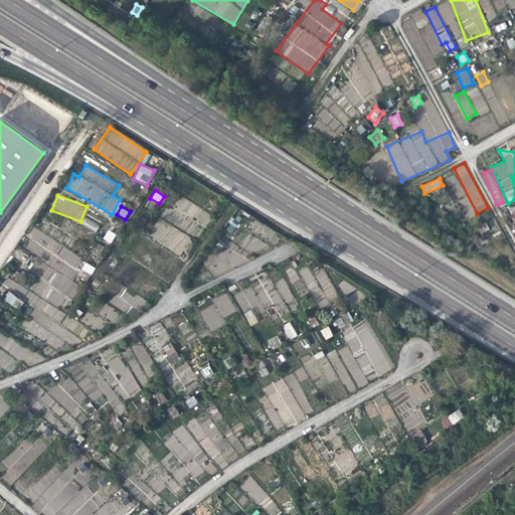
[(80,226),(97,231),(100,222),(83,217),(80,226)]
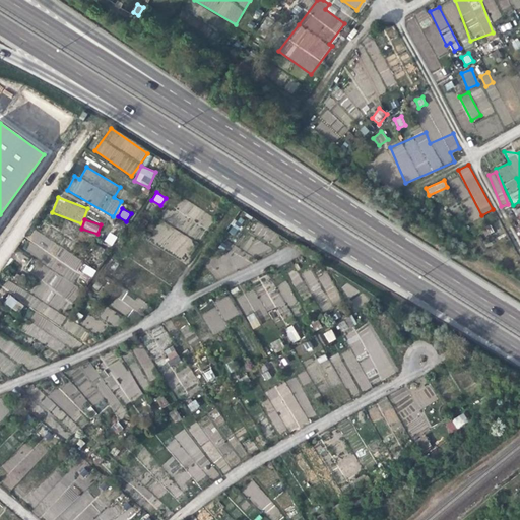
[(150,238),(183,259),(194,242),(161,220),(150,238)]
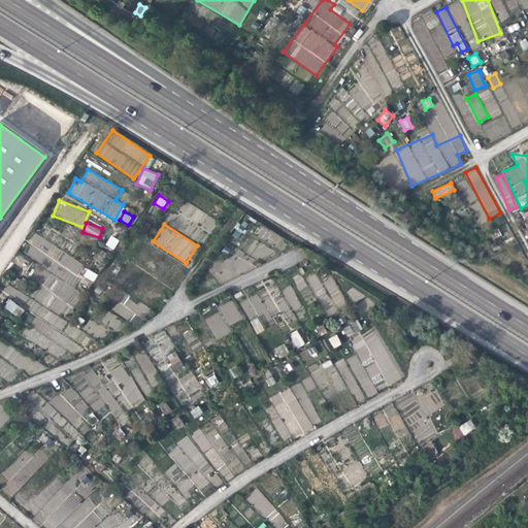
[(76,276),(84,265),(34,233),(28,242),(32,244),(26,255),(53,271),(43,287),(70,303),(77,292),(74,289),(80,278),(76,276)]
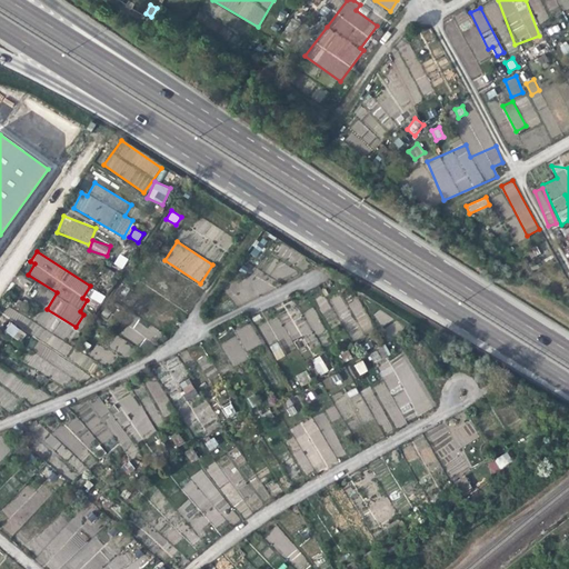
[(121,269),(128,259),(120,253),(113,265),(121,269)]
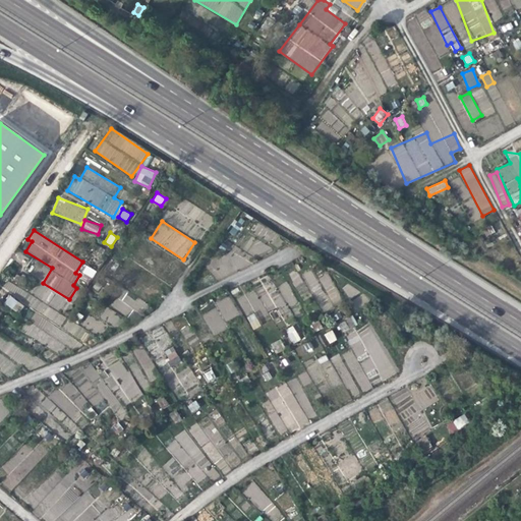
[(79,278),(90,283),(96,271),(85,266),(79,278)]
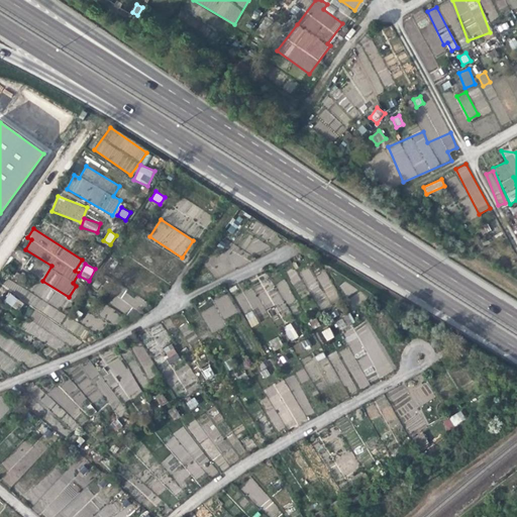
[(314,303),(322,300),(310,267),(302,270),(314,303)]
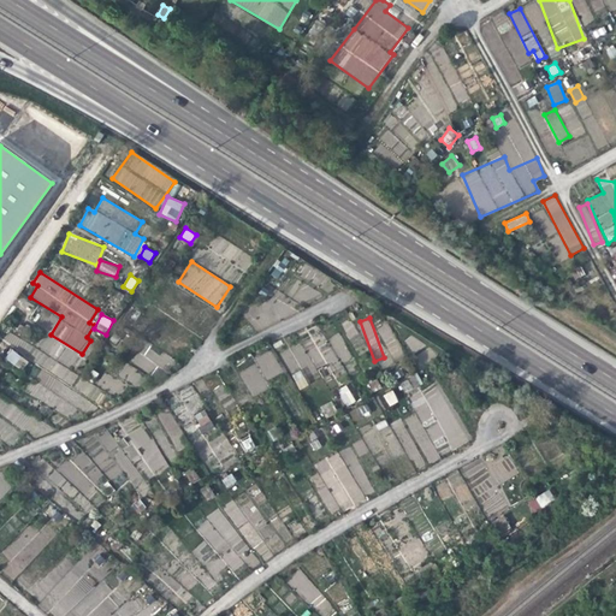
[(392,361),(403,356),(390,323),(378,326),(392,361)]
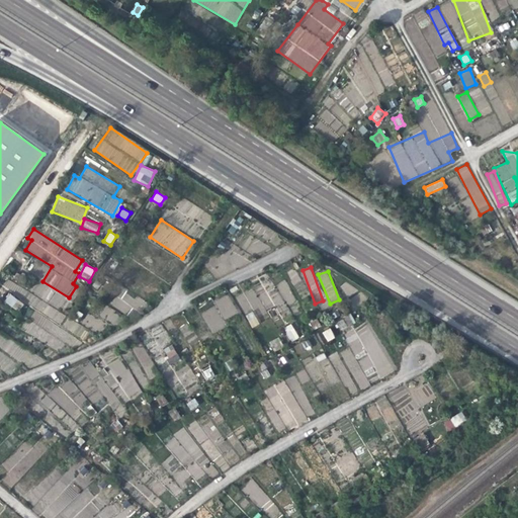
[(253,288),(236,296),(245,315),(262,307),(264,312),(284,301),(286,306),(295,301),(285,280),(274,285),(274,286),(256,294),(253,288)]
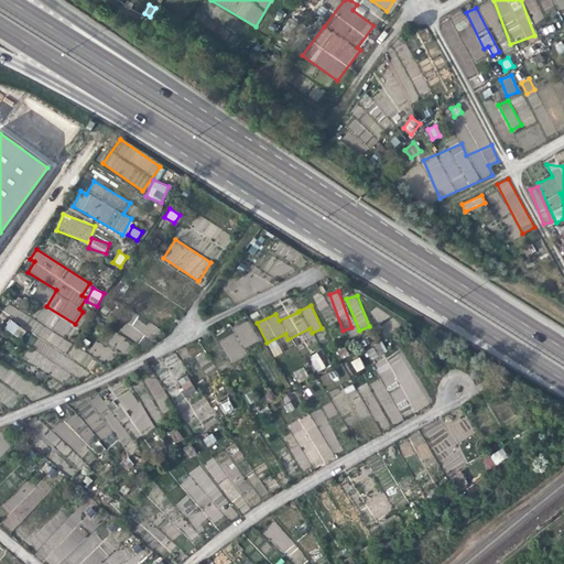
[(154,340),(160,329),(131,315),(122,334),(139,343),(143,335),(154,340)]
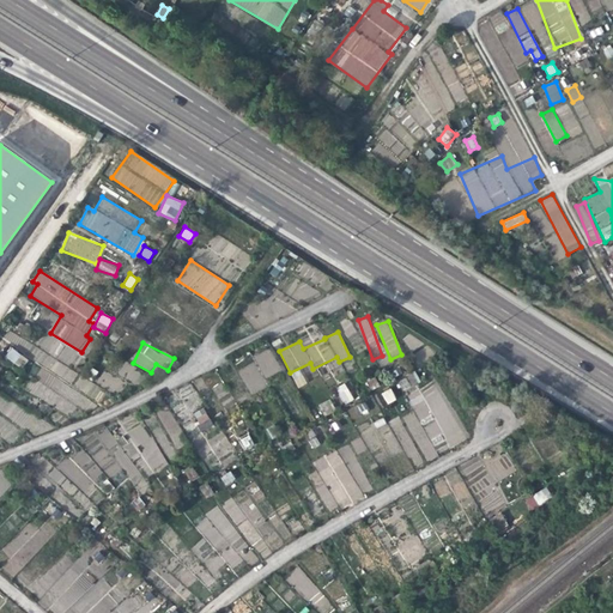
[(24,369),(29,358),(10,349),(4,358),(24,369)]
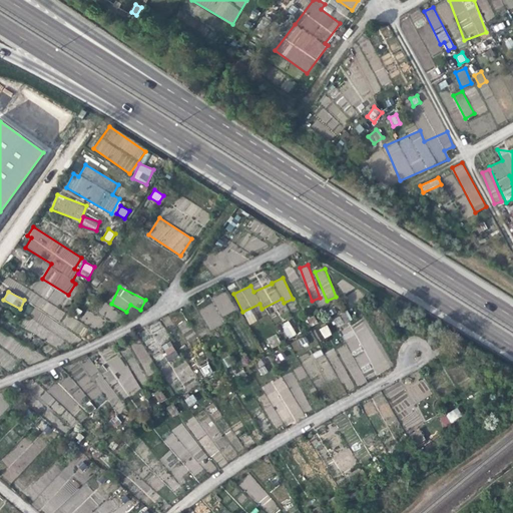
[(224,324),(221,318),(235,311),(225,292),(211,299),(213,302),(198,310),(209,331),(224,324)]
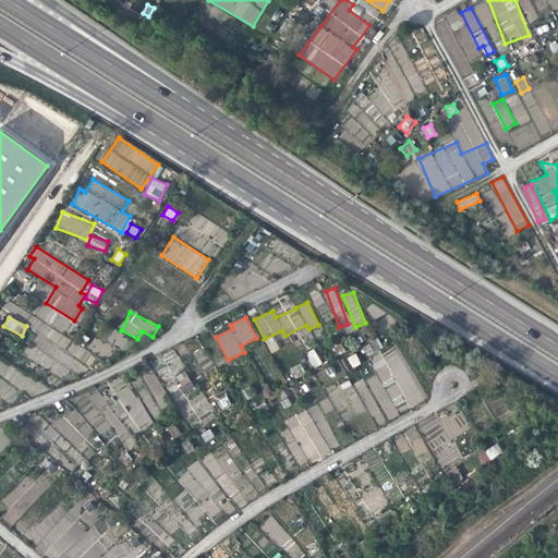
[(107,339),(122,350),(130,340),(114,329),(107,339)]
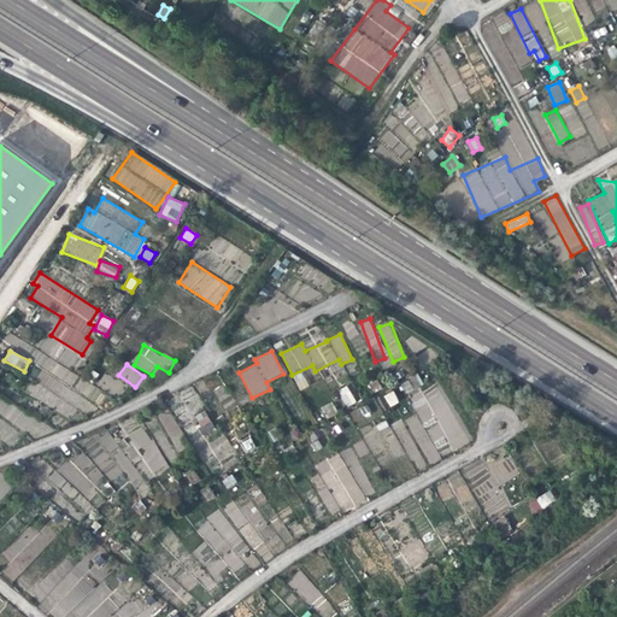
[(299,391),(309,387),(303,371),(293,375),(299,391)]
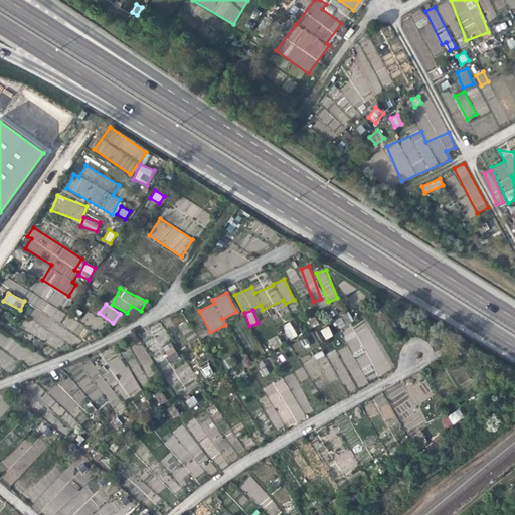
[(339,328),(352,320),(349,313),(335,321),(339,328)]
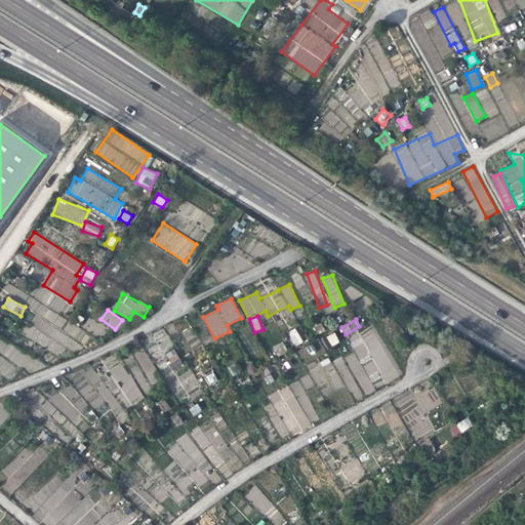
[(321,323),(314,326),(317,334),(324,331),(321,323)]
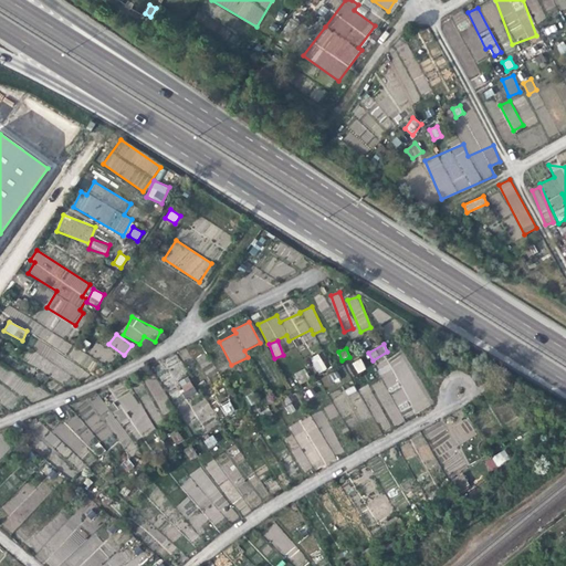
[(429,407),(405,352),(376,364),(387,388),(399,383),(413,413),(429,407)]
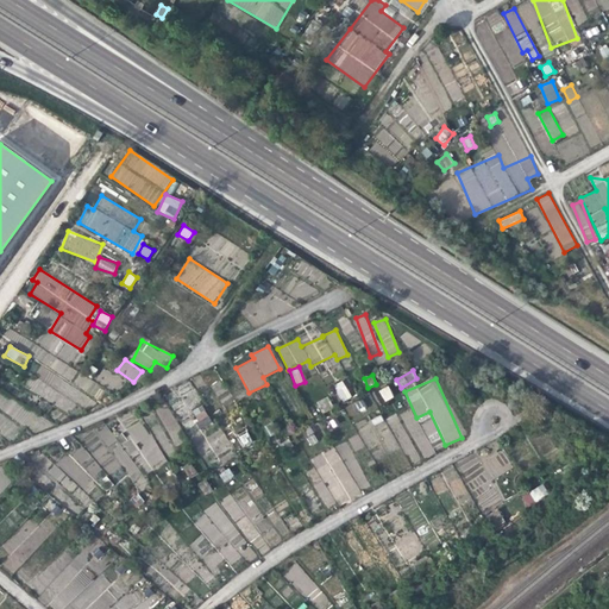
[(343,381),(333,385),(343,402),(352,396),(343,381)]
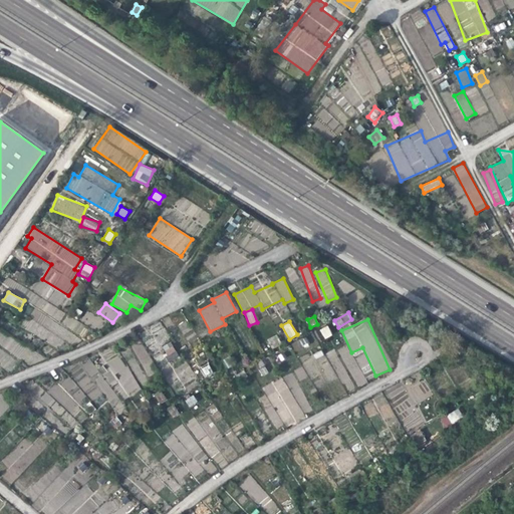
[(324,339),(332,335),(327,325),(319,329),(324,339)]
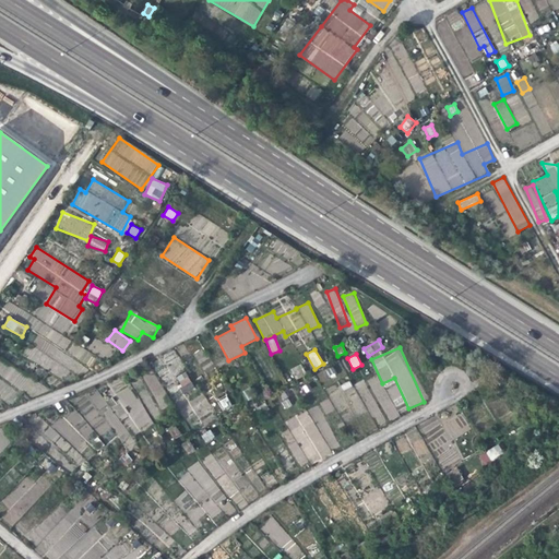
[(290,369),(295,379),(304,375),(299,365),(290,369)]
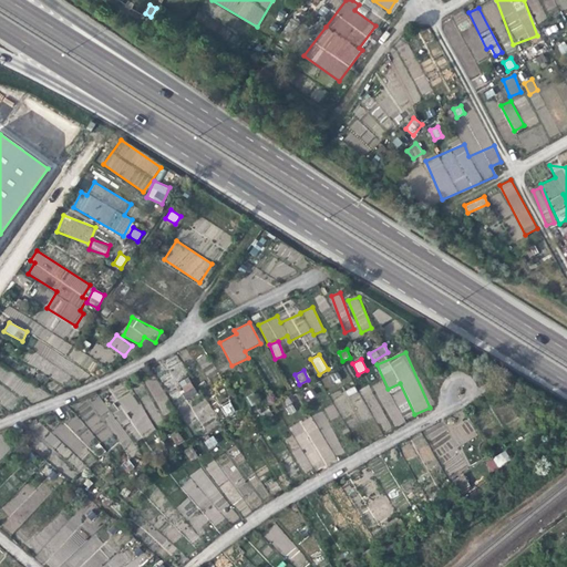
[(155,378),(145,382),(164,415),(174,410),(155,378)]
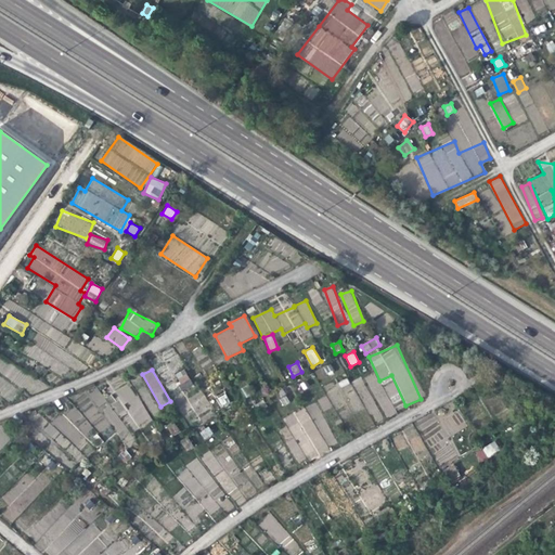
[(181,370),(173,377),(185,389),(193,382),(181,370)]
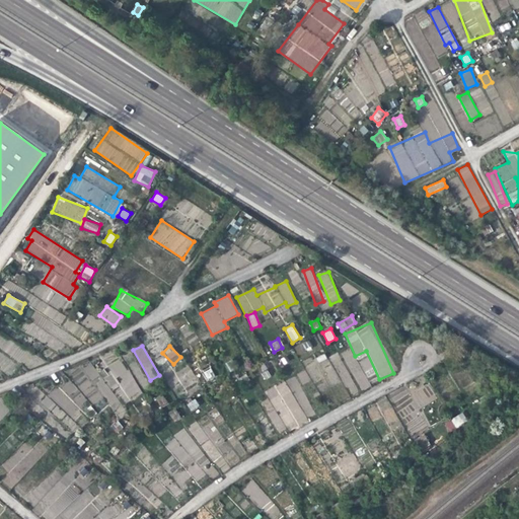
[(352,348),(343,352),(359,391),(369,387),(352,348)]
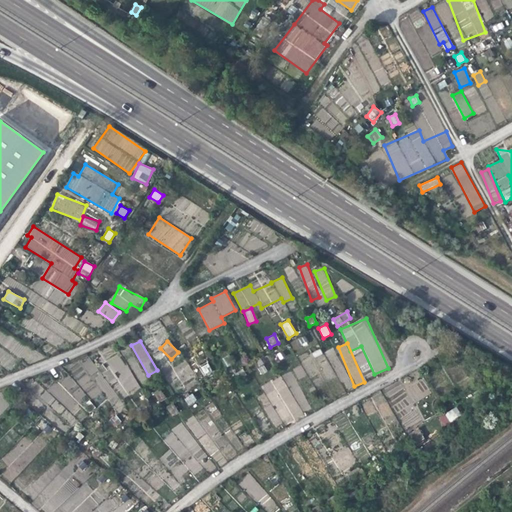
[(333,347),(324,352),(327,358),(318,363),(326,379),(337,374),(346,391),(353,387),(333,347)]
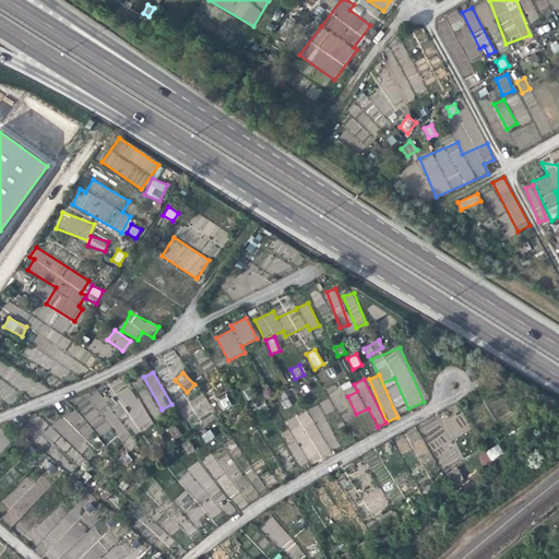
[(122,442),(154,423),(139,400),(135,396),(128,385),(115,394),(116,396),(106,403),(100,394),(96,391),(86,402),(78,407),(85,419),(74,409),(50,426),(43,433),(64,452),(71,444),(80,452),(88,442),(110,461),(96,438),(109,430),(111,428),(114,430),(122,442)]
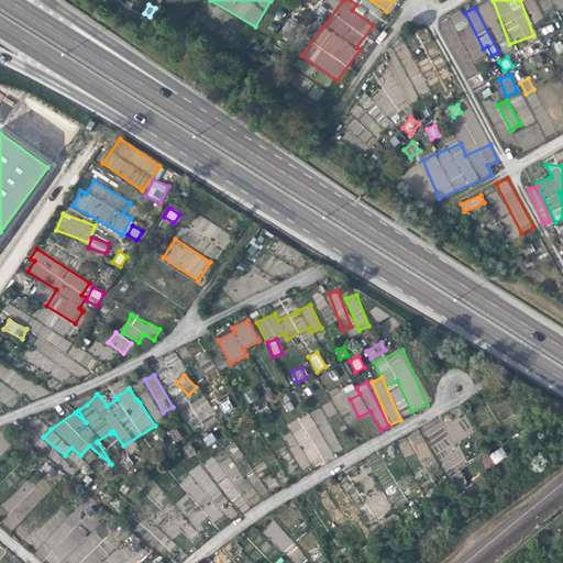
[(280,398),(287,412),(294,409),(287,395),(280,398)]
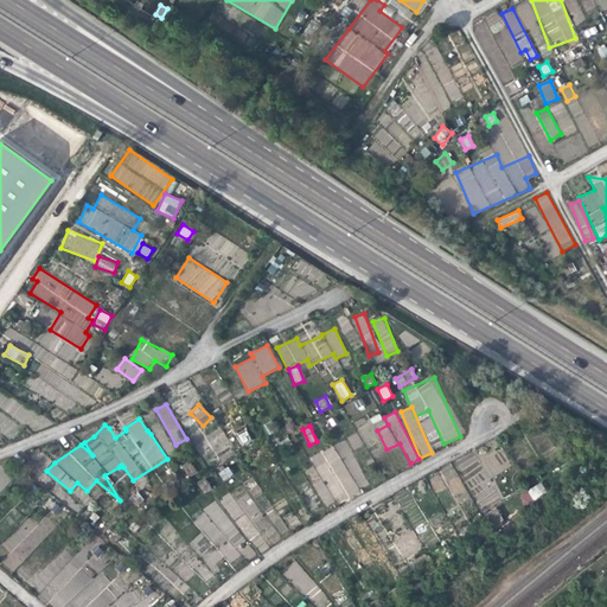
[(205,435),(216,455),(231,447),(221,427),(205,435)]
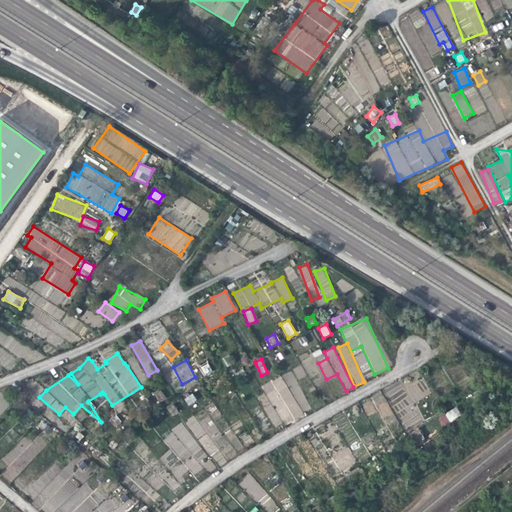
[(207,362),(199,366),(204,376),(212,372),(207,362)]
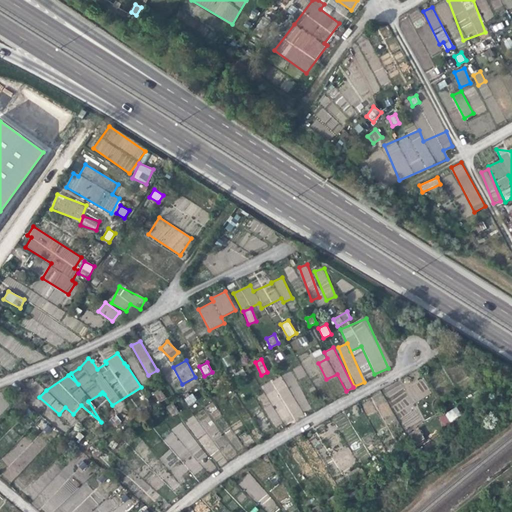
[(298,378),(305,375),(300,365),(293,369),(298,378)]
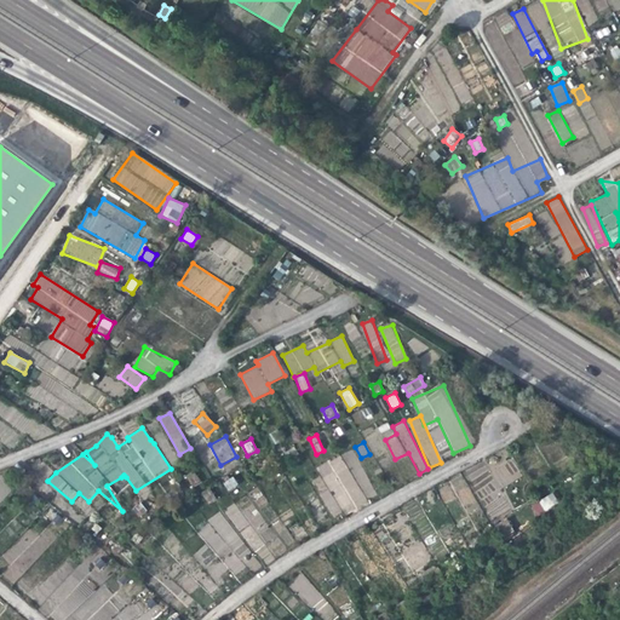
[(343,454),(342,454),(316,468),(321,476),(313,480),(333,521),(368,503),(366,499),(374,494),(351,449),(343,454)]
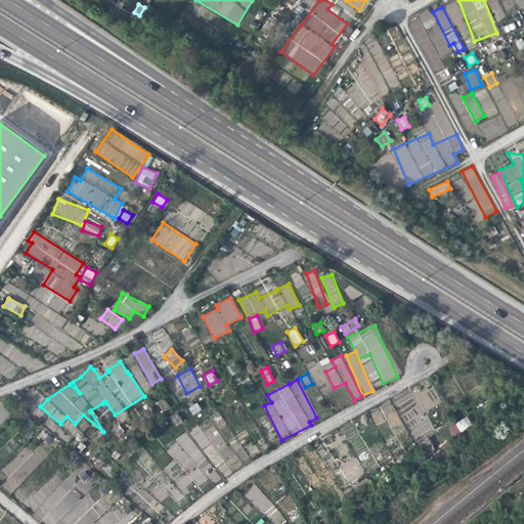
[(162,411),(170,408),(165,397),(157,401),(162,411)]
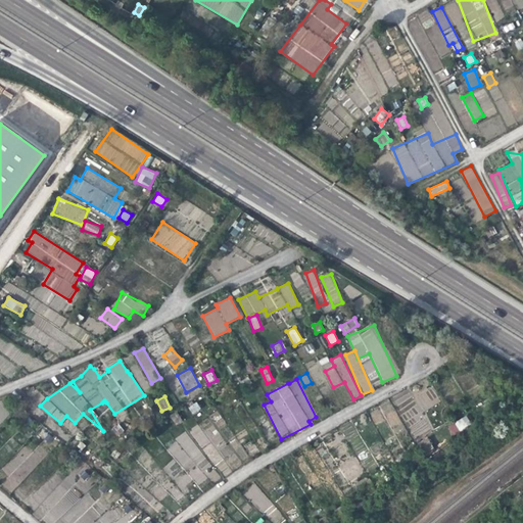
[(193,415),(201,409),(195,401),(188,408),(193,415)]
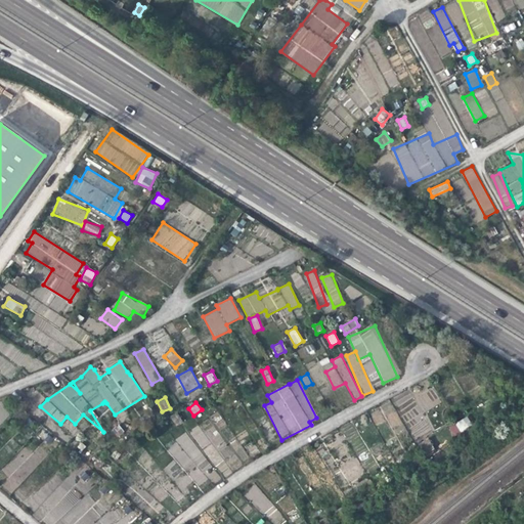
[(174,425),(181,423),(178,412),(171,416),(174,425)]
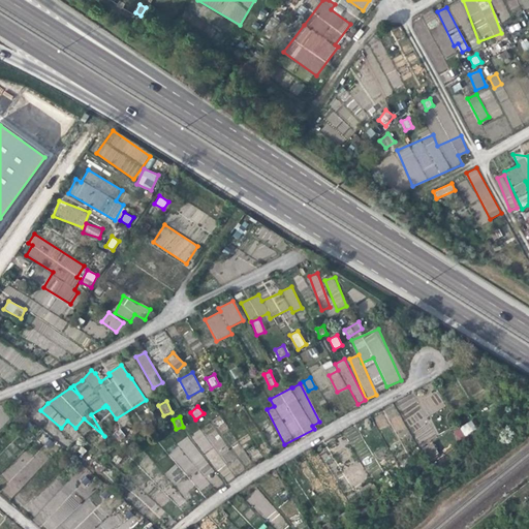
[(472,422),(453,430),(456,439),(476,431),(472,422)]
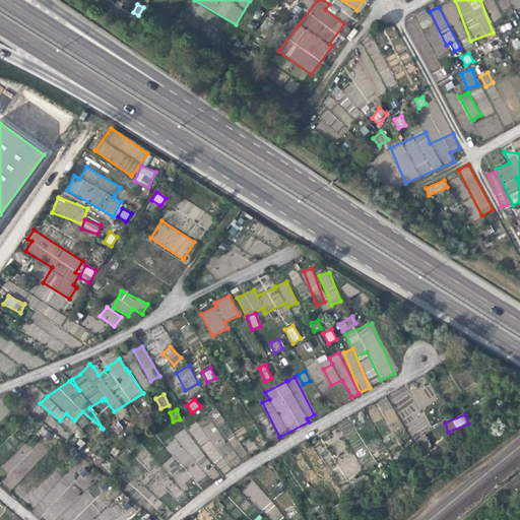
[(189,427),(199,446),(208,441),(198,421),(189,427)]
